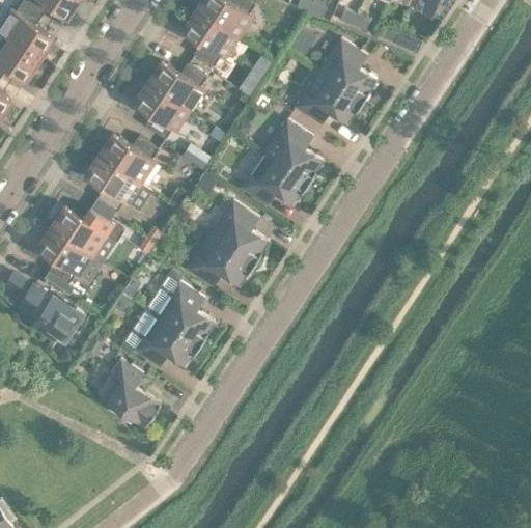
[(79,0),(23,0),(22,2),(42,16),(48,6),(66,19),(79,0)]
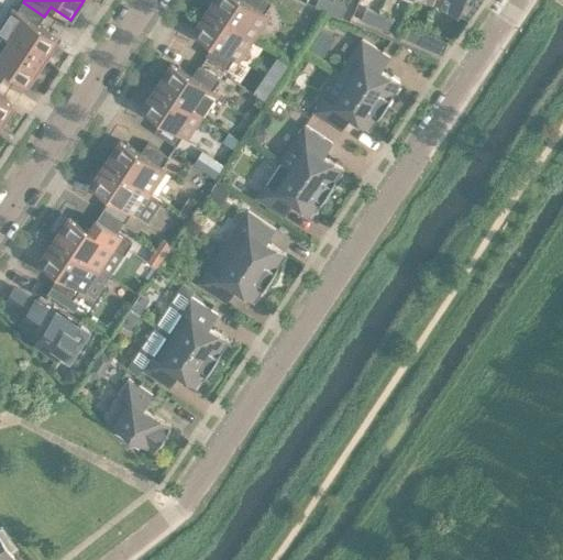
[(214,0),(208,11),(253,41),(268,19),(264,15),(271,6),(263,0),(242,0),(242,1),(241,0),(214,0)]
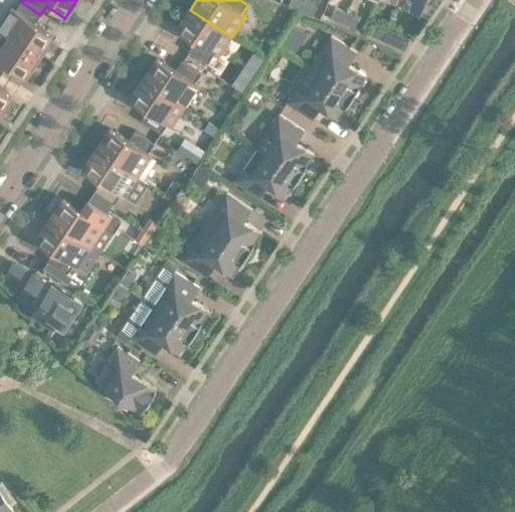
[(291,0),(288,8),(300,13),(304,3),(298,0),(291,0)]
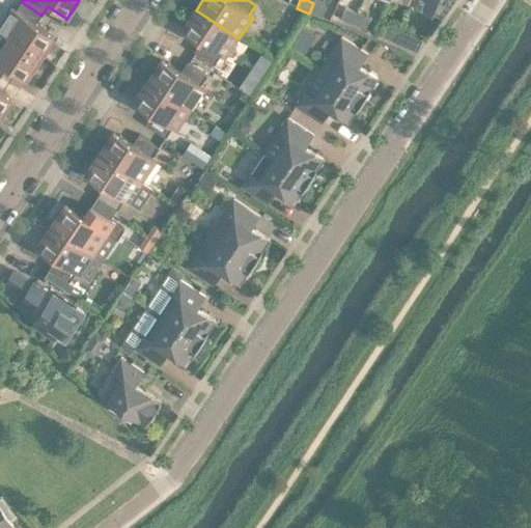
[(412,0),(412,3),(443,17),(453,0),(412,0)]
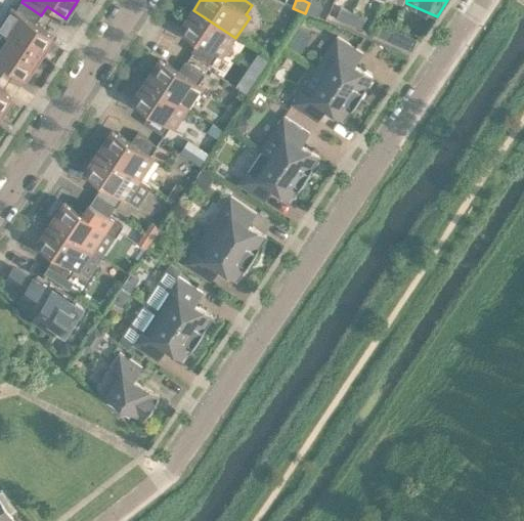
[(35,25),(41,15),(22,2),(14,12),(10,9),(0,25),(0,32),(39,58),(53,37),(35,25)]
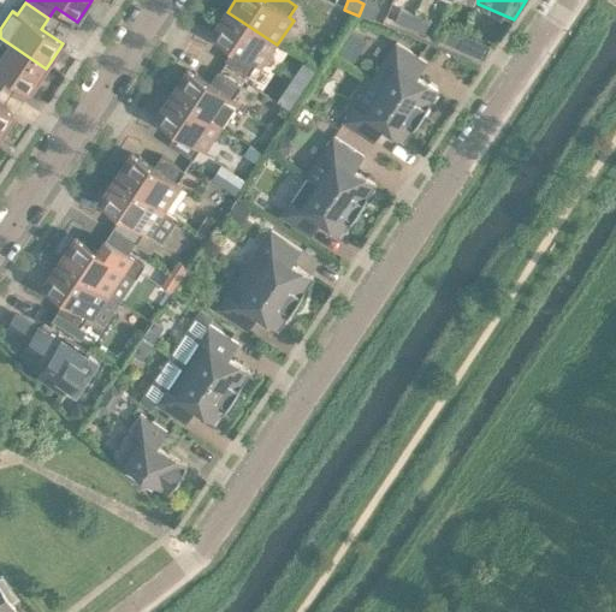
[(359,16),(373,22),(378,10),(363,4),(359,16)]
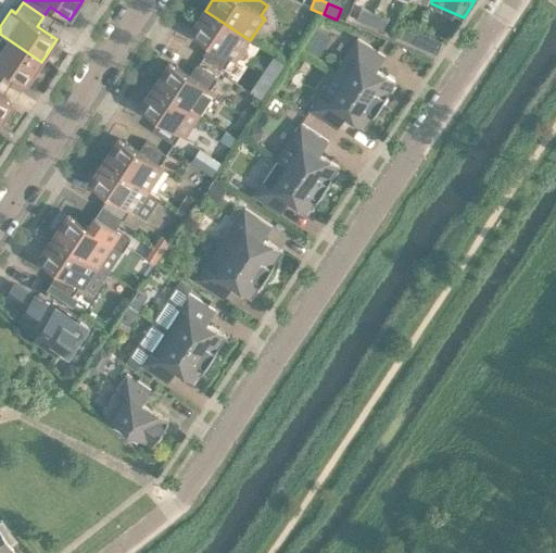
[(356,22),(369,27),(374,15),(361,10),(356,22)]
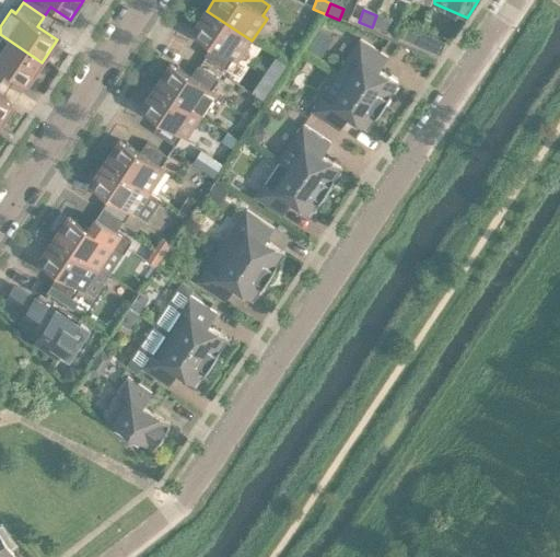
[(236,64),(252,41),(207,11),(191,33),(211,46),(203,56),(225,70),(232,60),(236,64)]
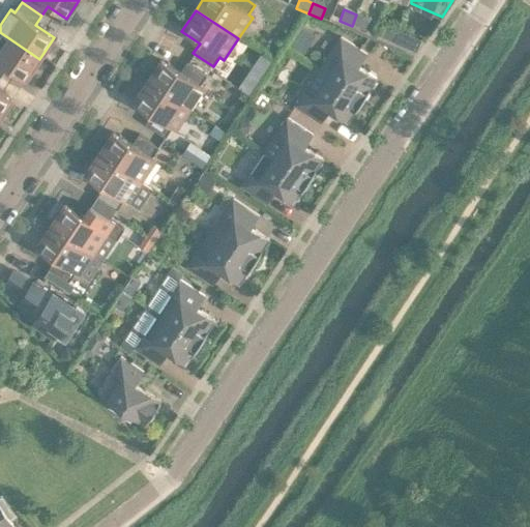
[(364,31),(369,21),(356,15),(352,26),(364,31)]
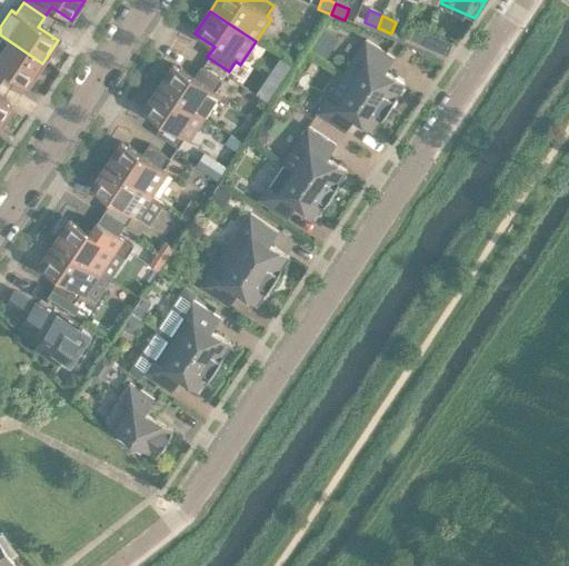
[(408,41),(421,47),(427,36),(413,30),(408,41)]
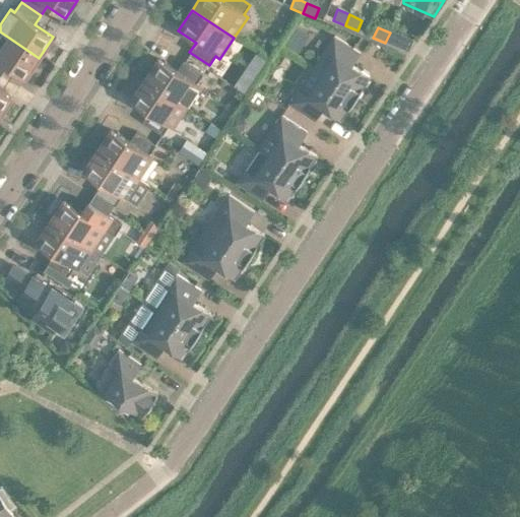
[(0,76),(6,67),(24,79),(39,58),(0,31),(0,34),(2,35),(0,38),(0,76)]
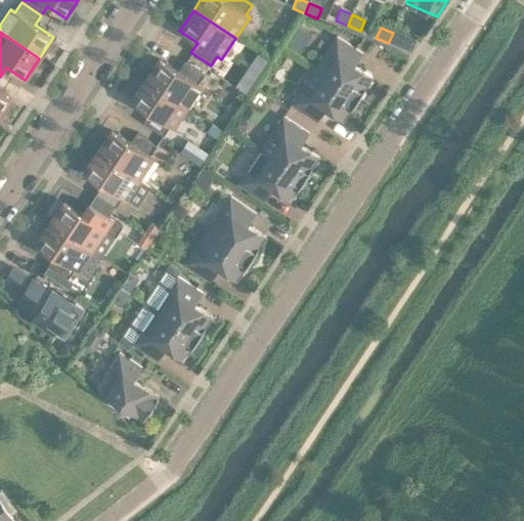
[(393,32),(393,33),(388,43),(410,53),(416,41),(393,32)]
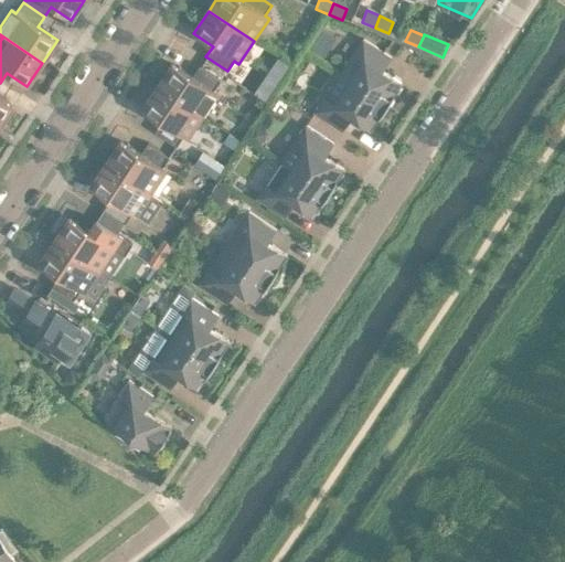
[(363,42),(339,78),(385,109),(401,85),(382,72),(391,60),(363,42)]
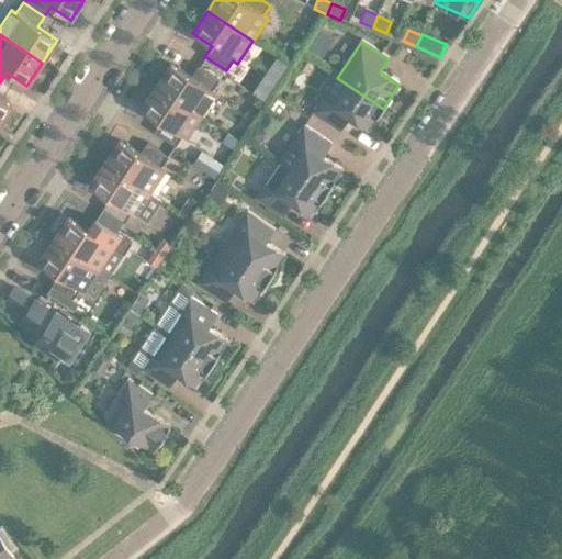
[(156,88),(202,118),(216,94),(212,92),(220,81),(198,67),(191,78),(171,65),(156,88)]
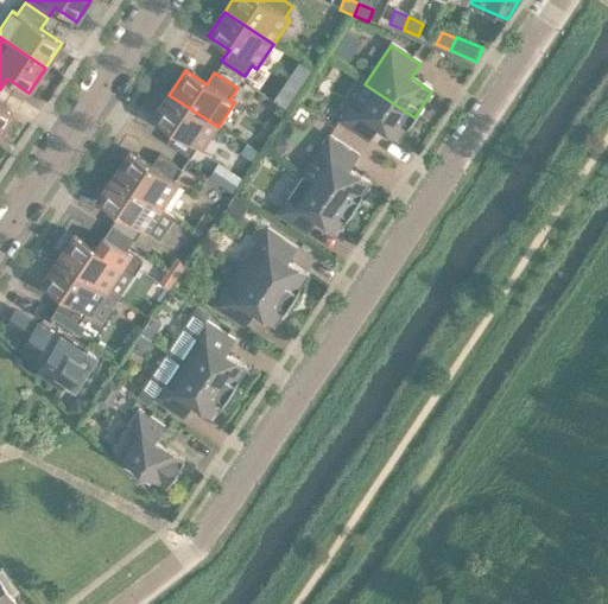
[(397,142),(415,118),(365,84),(339,122),(368,142),(377,129),(397,142)]
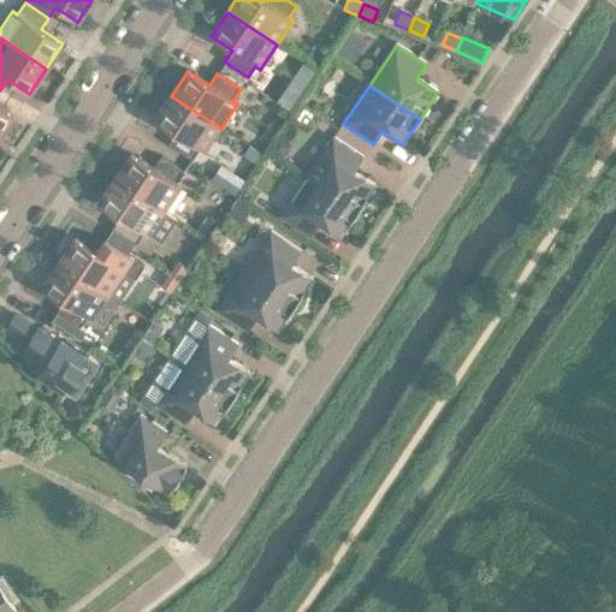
[(0,106),(0,90),(0,136),(15,116),(0,106)]
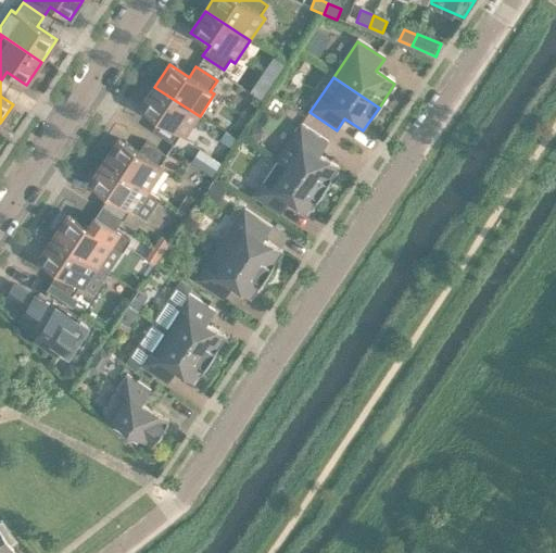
[(263,101),(270,90),(258,83),(251,93),(263,101)]
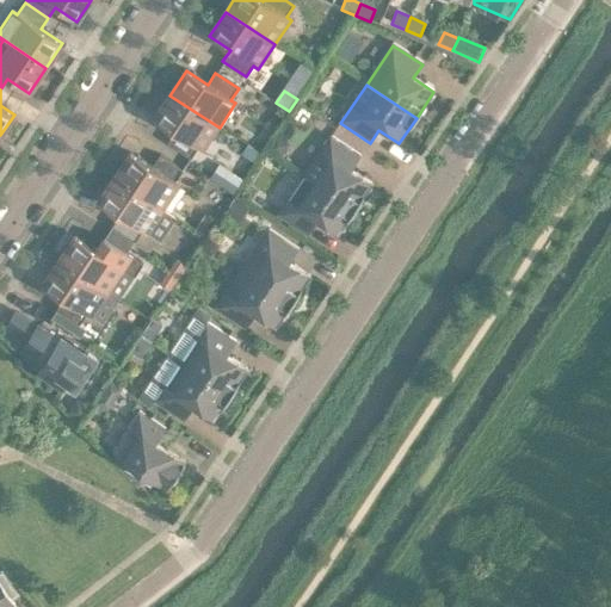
[(203,153),(220,128),(170,95),(153,119),(174,134),(167,144),(190,160),(198,149),(203,153)]
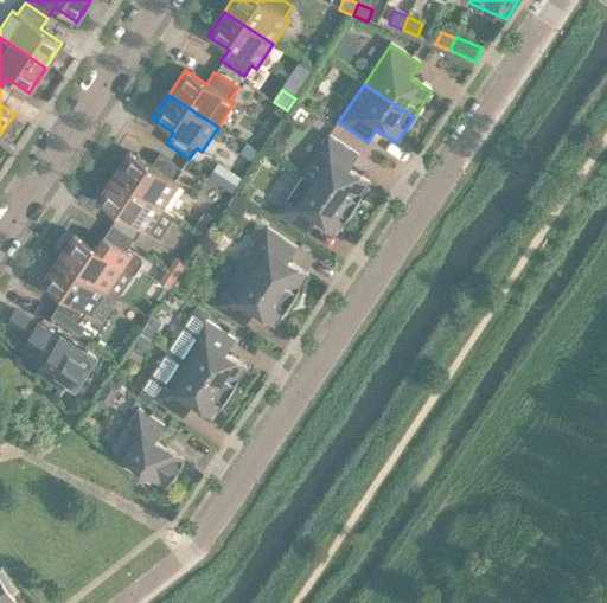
[(272,138),(263,149),(276,158),(285,146),(272,138)]
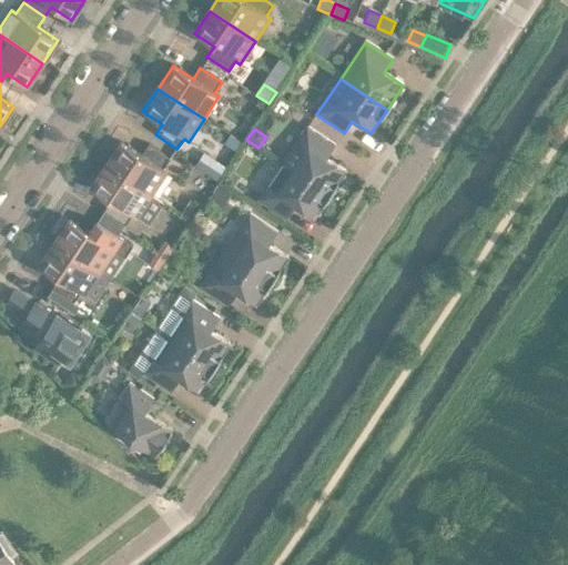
[(283,164),(330,195),(345,172),(326,159),(335,147),(307,129),(283,164)]
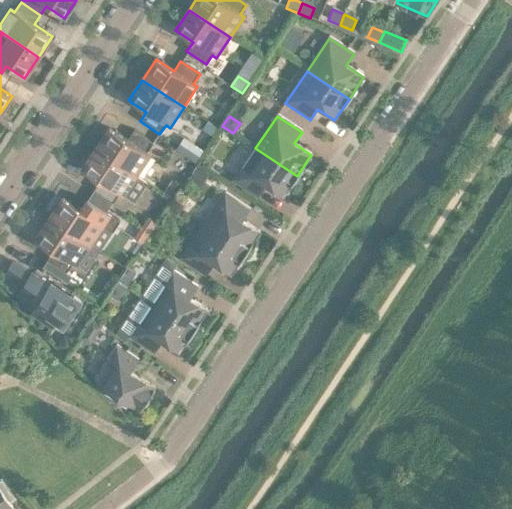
[(95,149),(137,177),(151,156),(147,154),(153,144),(133,131),(127,141),(109,129),(95,149)]
